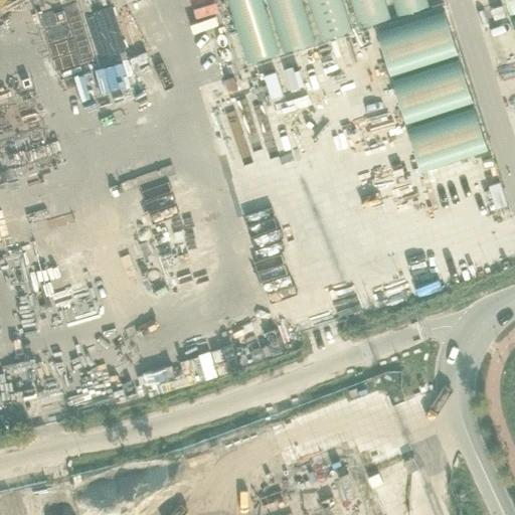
[(278,54),(261,0),(225,0),(245,64),(278,54)]
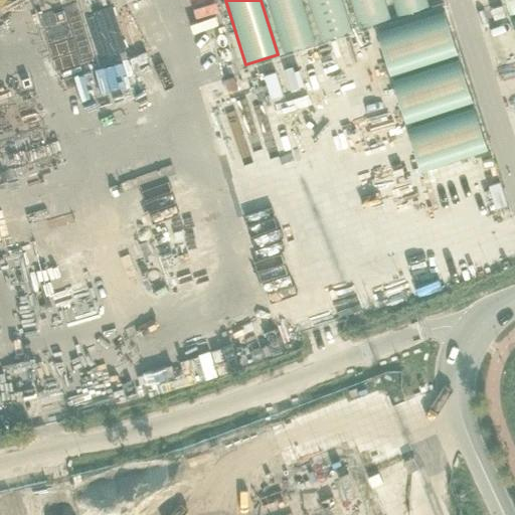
[(314,43),(300,0),(265,0),(282,53),(314,43)]
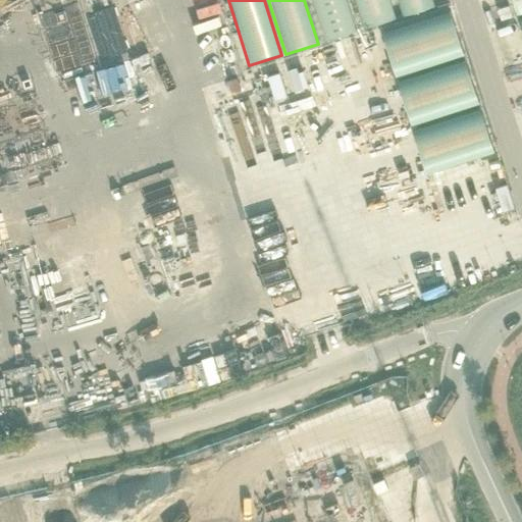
[(355,33),(345,0),(310,0),(323,42),(355,33)]
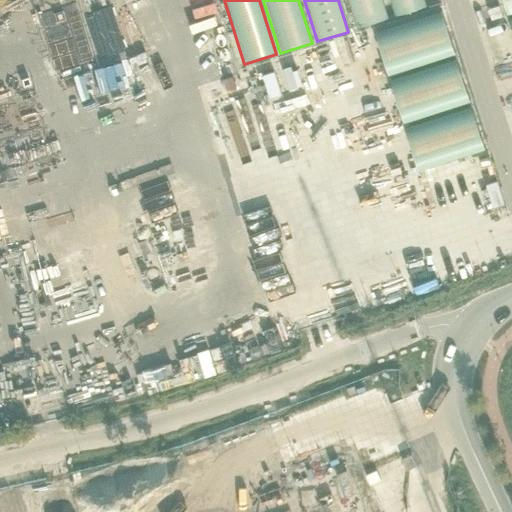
[(387,19),(381,0),(346,0),(356,29),(387,19)]
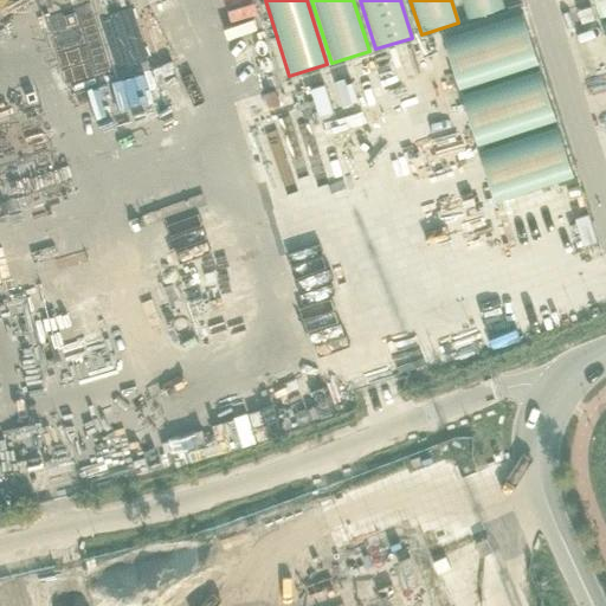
[(459,0),(466,20),(503,8),(501,0),(459,0)]
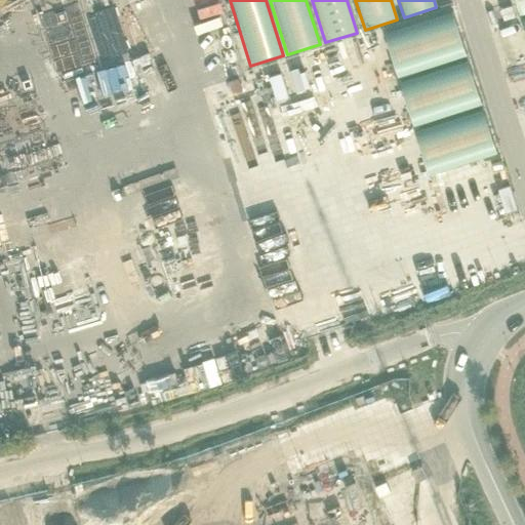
[(524,0),(516,0),(520,13),(524,11),(524,0)]
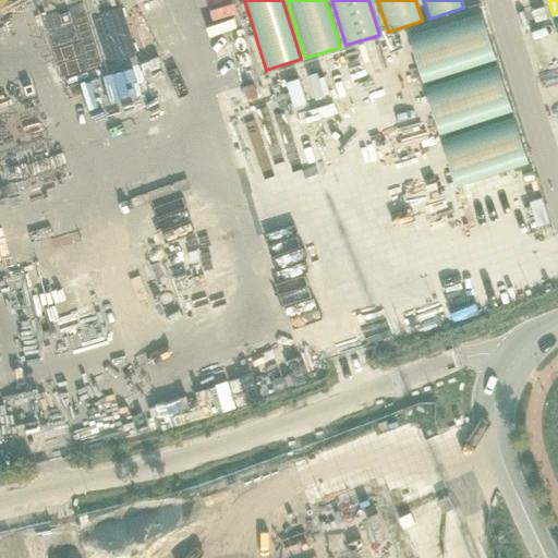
[(422,84),(495,60),(481,13),(408,36),(422,84)]
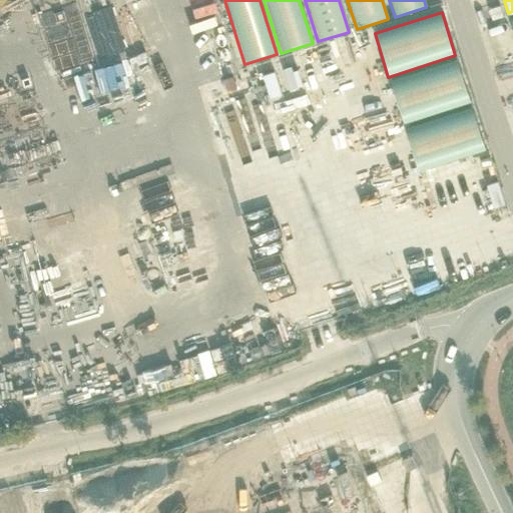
[(403,124),(470,103),(456,60),(390,81),(403,124)]
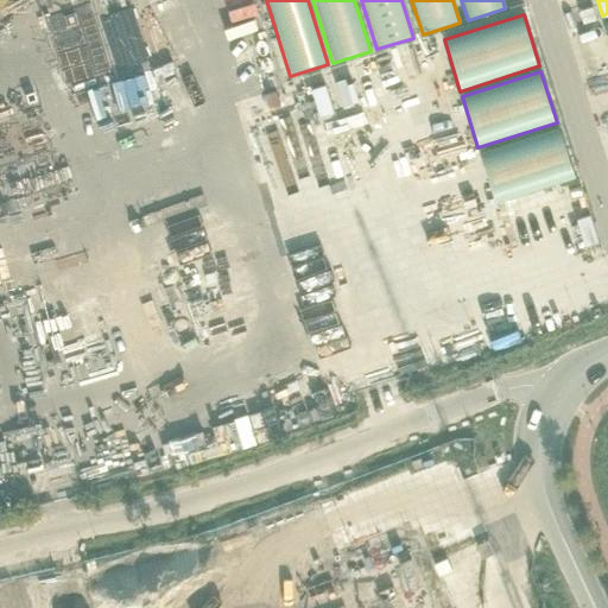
[(495,204),(575,179),(559,128),(480,153),(495,204)]
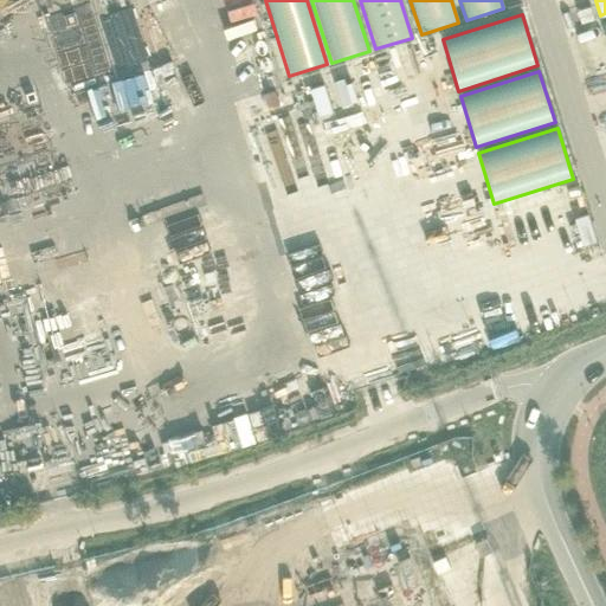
[(373,605),(366,577),(339,584),(343,605),(373,605)]
